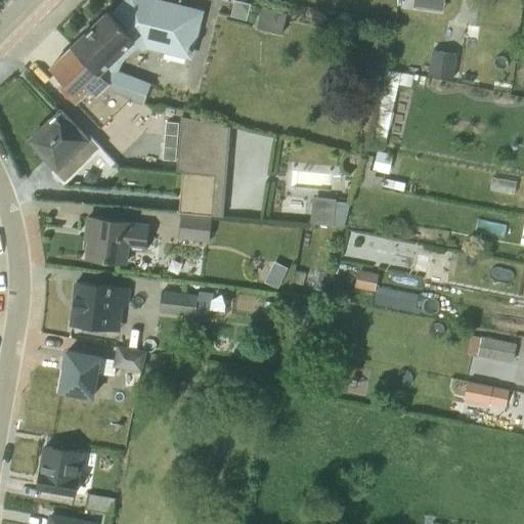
[(71,44),(129,99),(141,104),(150,83),(150,82),(118,70),(122,60),(137,46),(141,51),(144,48),(190,59),(203,10),(202,9),(165,0),(121,0),(108,11),(105,9),(70,43),(71,44)]
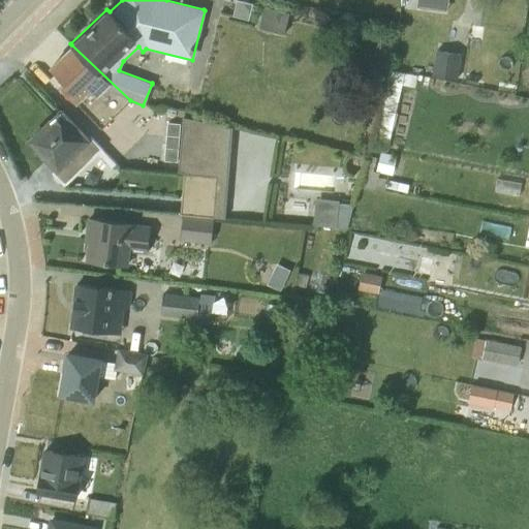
[(252,3),(239,0),(236,0),(232,16),(248,19),(252,3)]
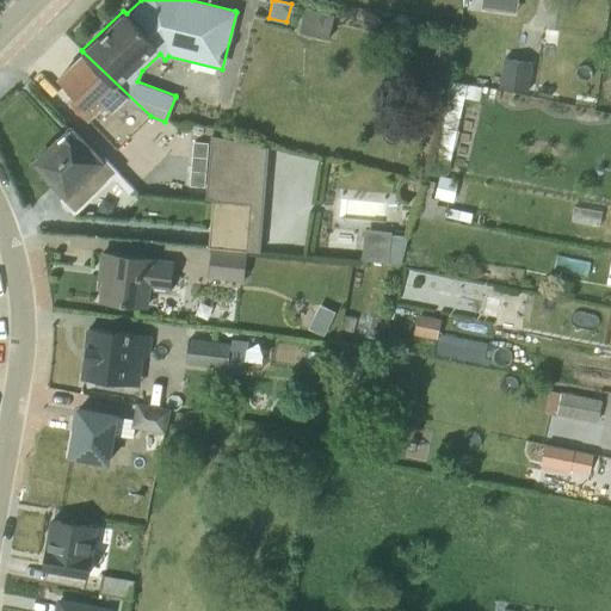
[(332,16),(304,8),(298,32),(326,39),(332,16)]
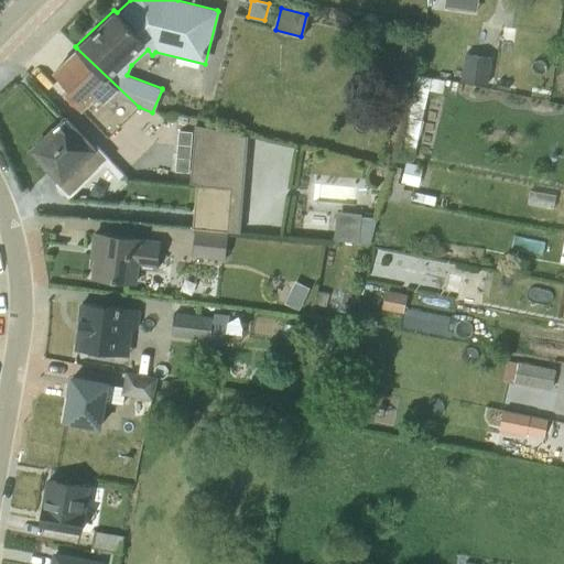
[(139,107),(76,47),(52,71),(67,87),(64,91),(107,137),(139,107)]
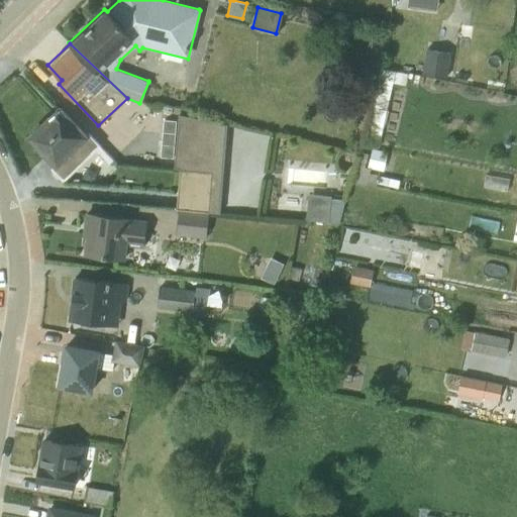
[(449,55),(424,50),(421,74),(445,78),(449,55)]
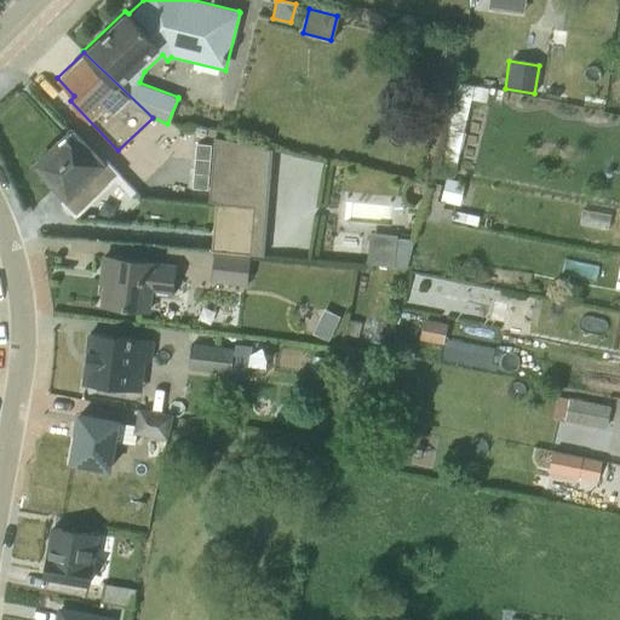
[(454,176),(474,86),(454,82),(435,172),(454,176)]
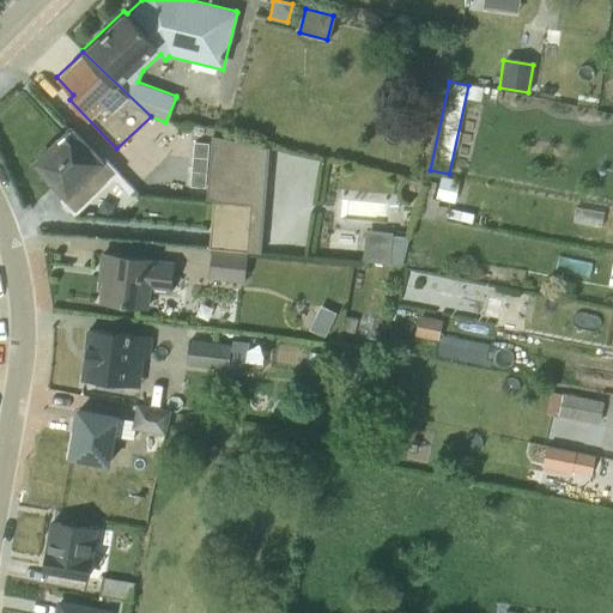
[(74,213),(116,171),(103,158),(101,161),(70,128),(34,162),(66,195),(61,200),(74,213)]
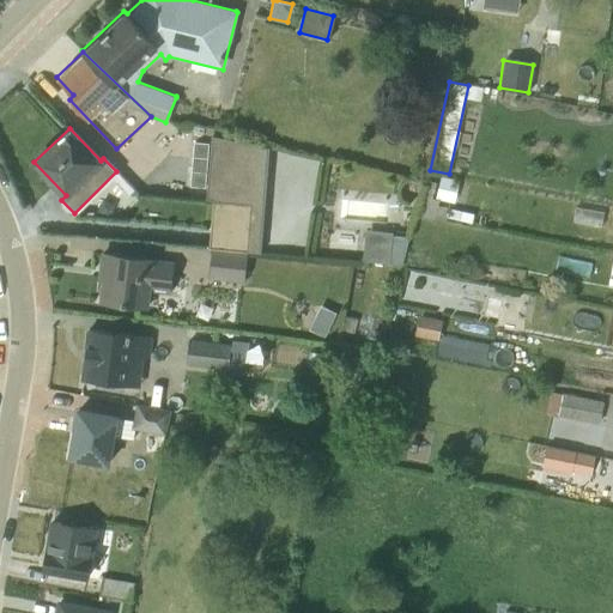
[(205,199),(262,204),(266,146),(211,137),(205,199)]
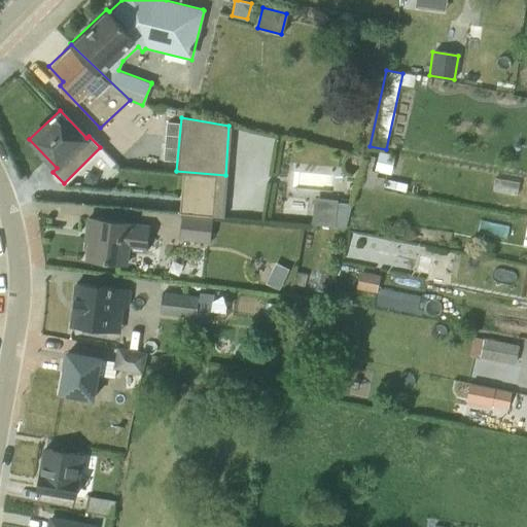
[(178,124),(165,123),(163,161),(175,161),(178,124)]
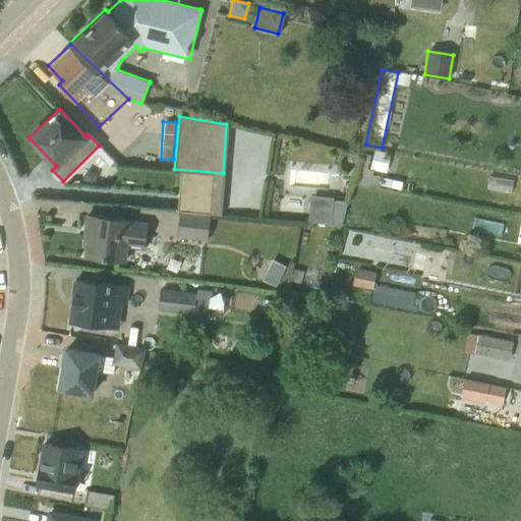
[(389,155),(374,151),(370,169),(385,172),(389,155)]
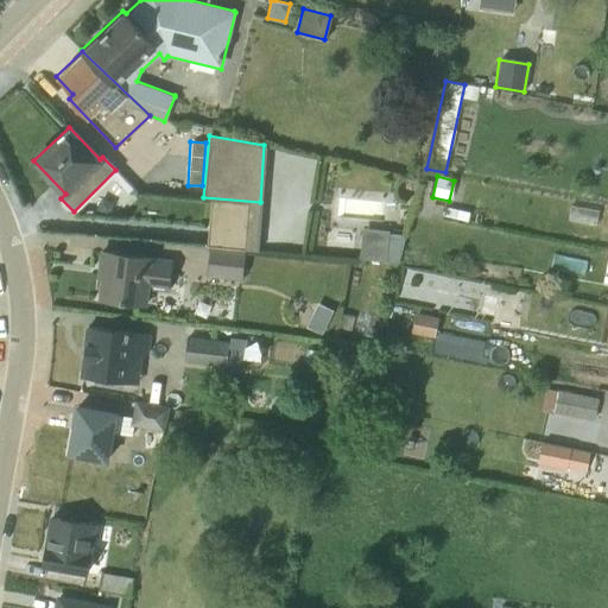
[(419,179),(411,214),(439,220),(441,217),(467,223),(469,214),(444,208),(445,201),(428,197),(430,182),(419,179)]
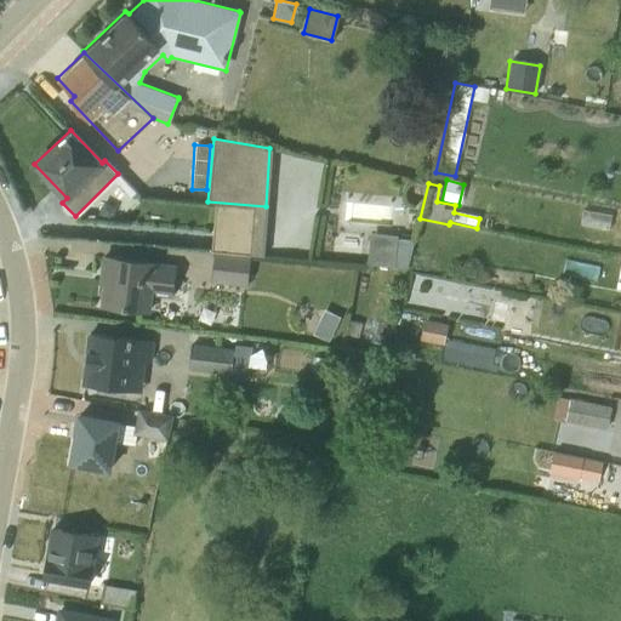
[(215,203),(211,251),(262,256),(266,206),(215,203)]
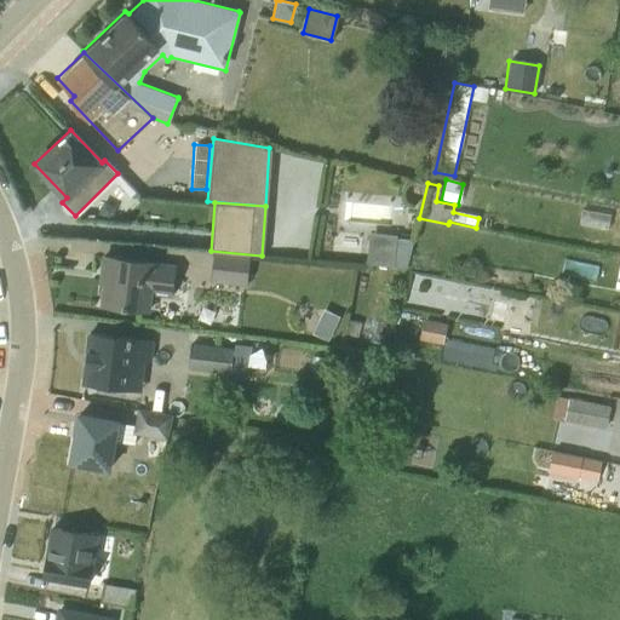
[(581,212),(579,225),(607,230),(609,218),(581,212)]
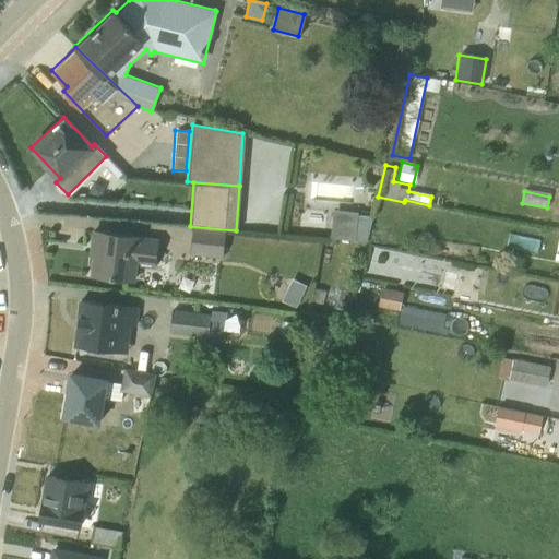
[(357,212),(332,210),(330,239),(365,242),(371,217),(357,215),(357,212)]
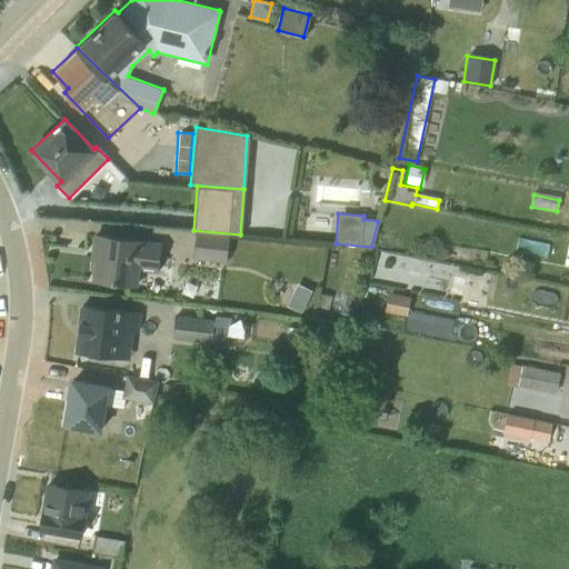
[(226,261),(228,235),(196,231),(192,258),(225,262),(226,261)]
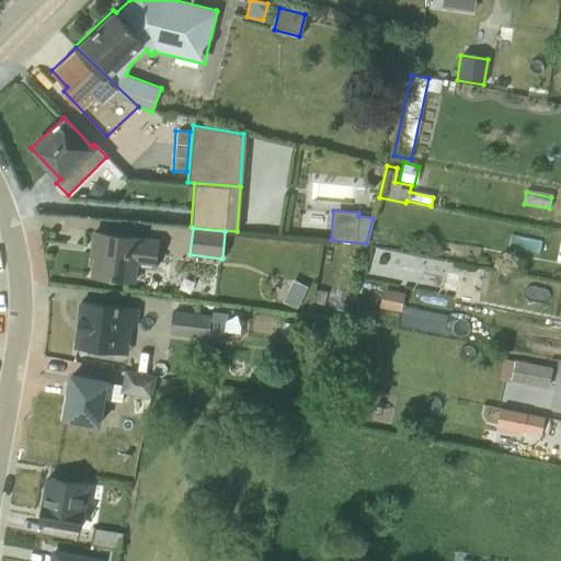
[(90,277),(135,283),(137,266),(155,268),(159,239),(91,230),(88,256),(91,256),(90,277)]
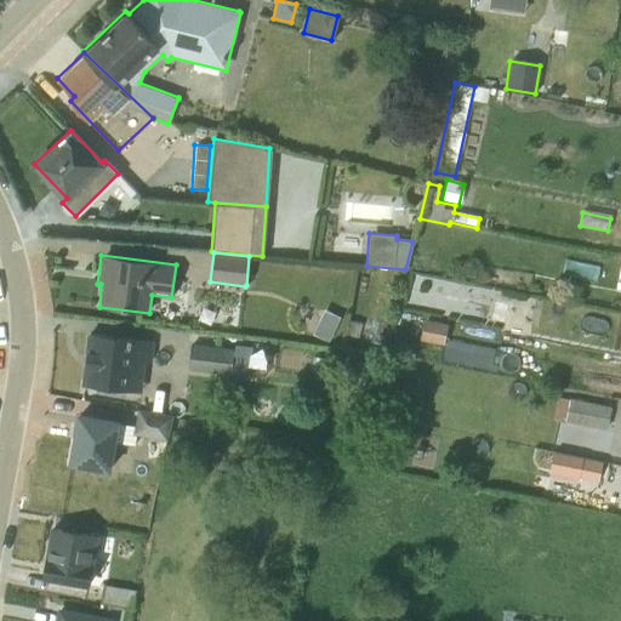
[(340,318),(324,311),(312,334),(328,341),(340,318)]
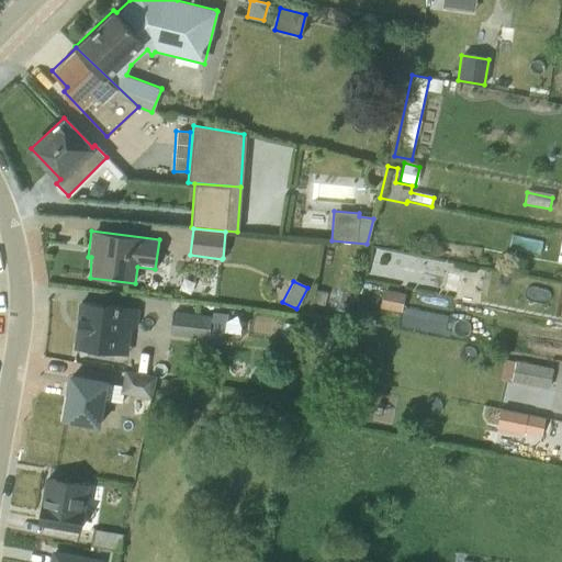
[(385,288),(382,305),(403,308),(406,291),(385,288)]
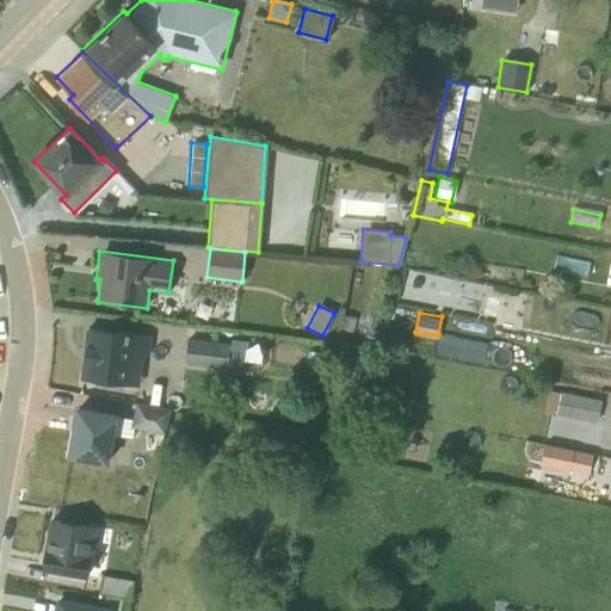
[(85,329),(80,377),(137,384),(141,356),(148,356),(150,337),(85,329)]
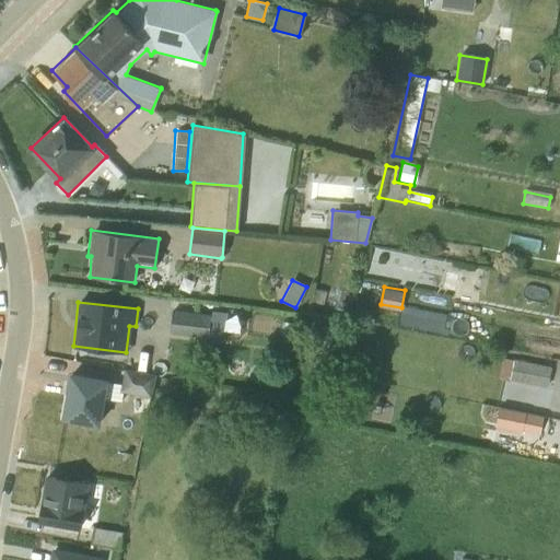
[(209,314),(173,311),(171,334),(206,338),(209,314)]
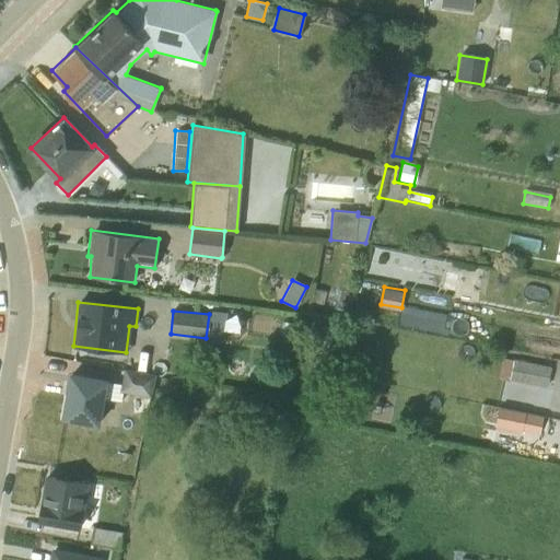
[(550,384),(552,362),(504,357),(501,377),(550,384)]
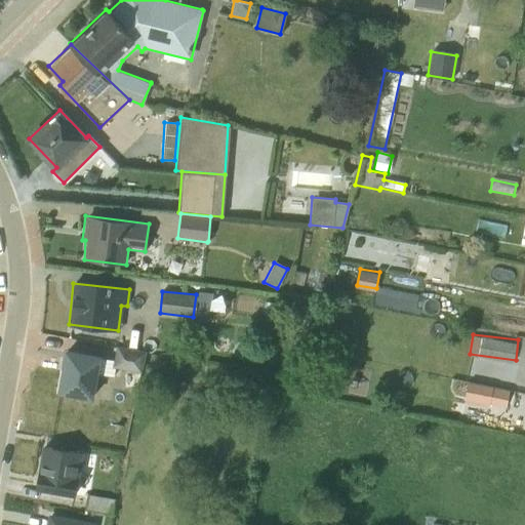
[(140,372),(146,352),(116,346),(113,360),(101,358),(101,355),(65,349),(57,393),(92,399),(98,374),(113,376),(115,367),(140,372)]
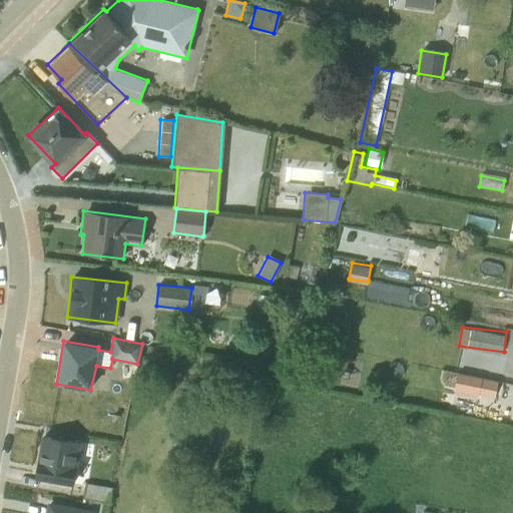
[(41,435),(34,479),(72,486),(80,442),(49,437),(41,435)]
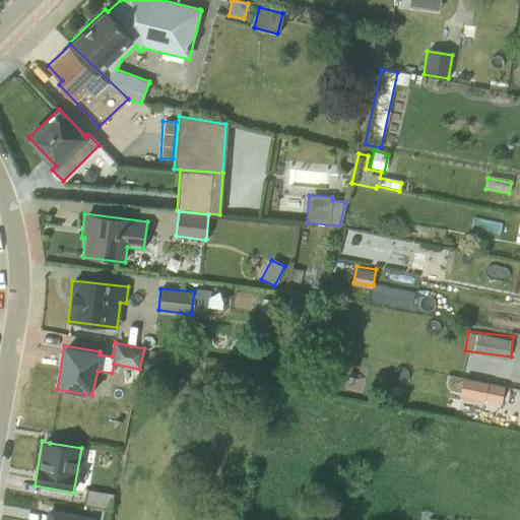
[(85,490),(83,505),(110,509),(114,494),(85,490)]
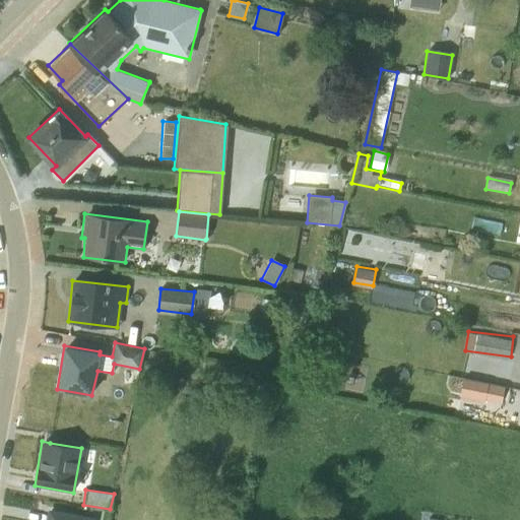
[(92,519),(93,518),(48,509),(45,519),(92,519)]
